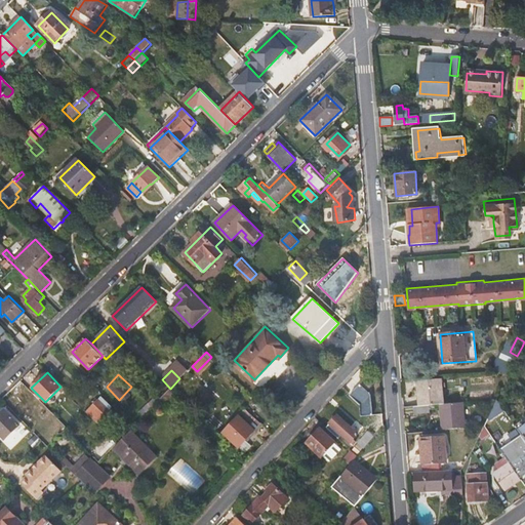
[(417,380),(419,406),(430,405),(441,404),(443,404),(441,378),(417,380)]
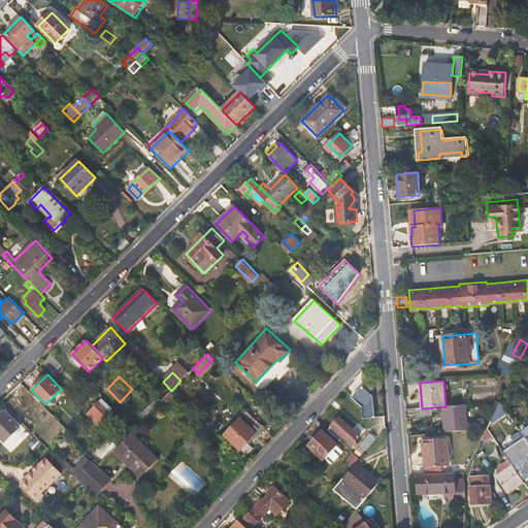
[(371,397),(361,388),(352,398),(362,407),(363,420),(374,419),(371,397)]
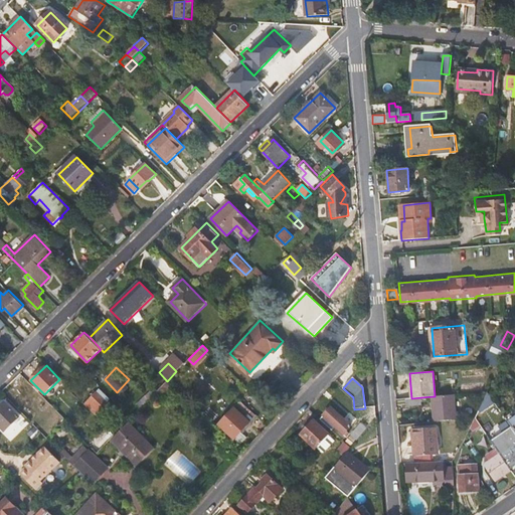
[(100,389),(84,404),(97,416),(103,410),(101,408),(110,399),(100,389)]
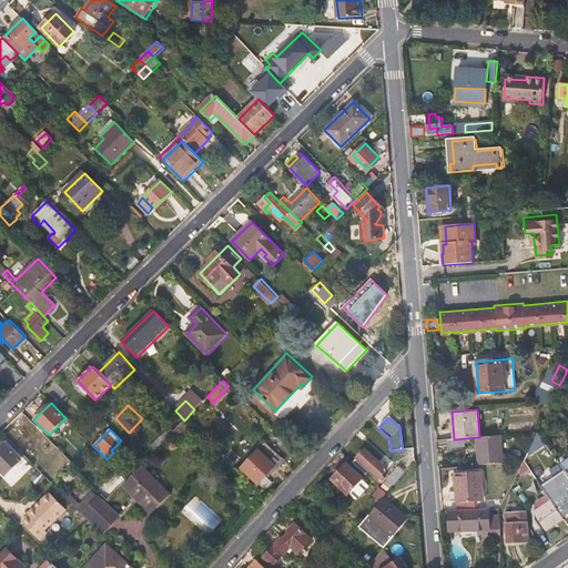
[(477,437),(479,465),(504,464),(501,435),(479,437),(477,437)]
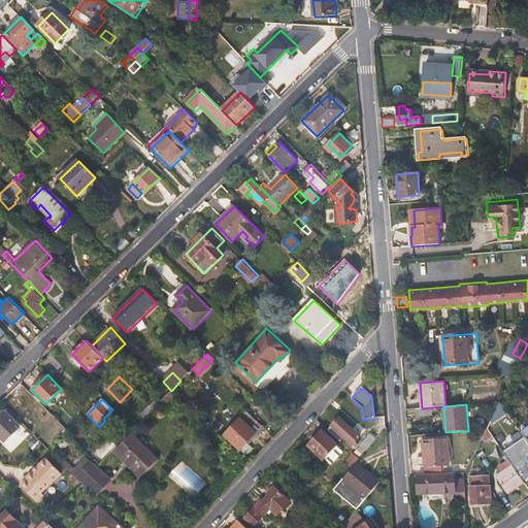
[(433,416),(432,407),(422,408),(418,408),(418,418),(433,416)]
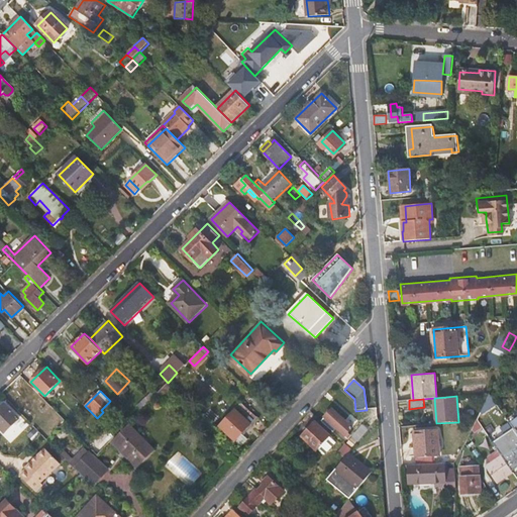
[(242,402),(219,426),(234,441),(235,440),(240,445),(245,440),(239,435),(257,416),(242,402)]
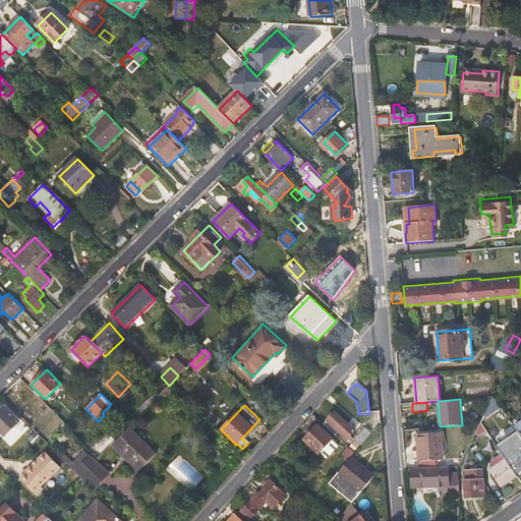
[(4,407),(0,410),(0,430),(4,436),(18,421),(4,407)]
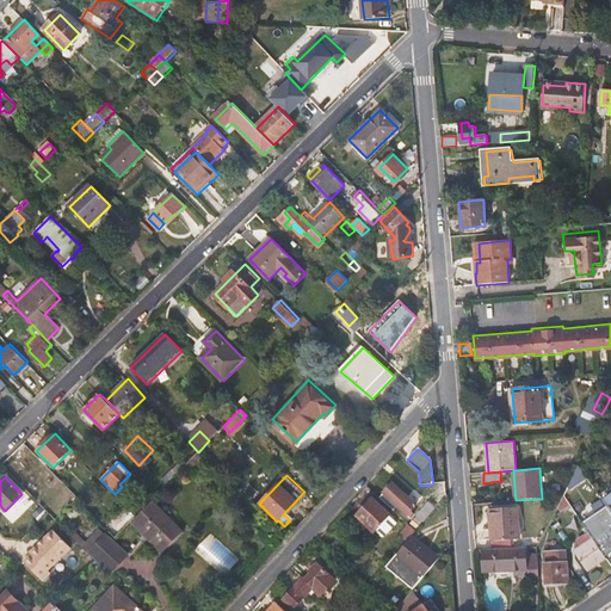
[(413,513),(411,511),(415,505),(393,483),(383,493),(409,517),(413,513)]
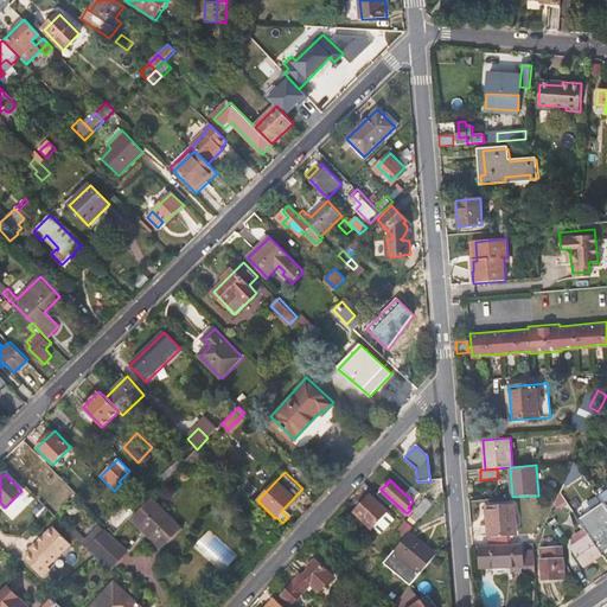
[(385,510),(369,494),(353,512),(370,528),(371,525),(378,531),(390,518),(384,512),(385,510)]
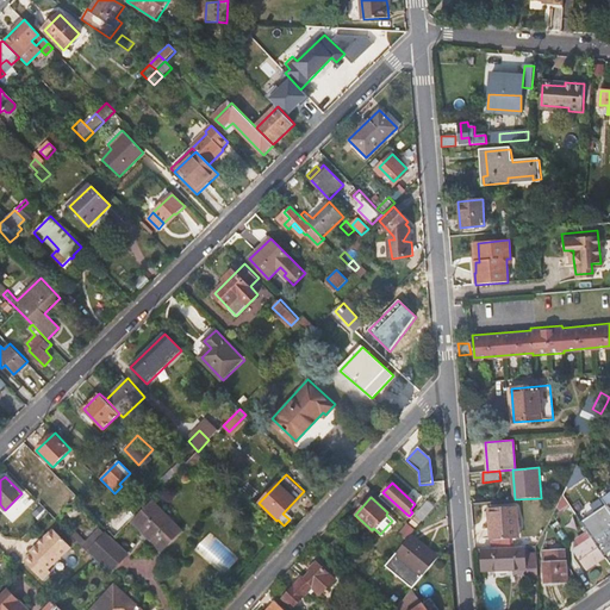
[(181,530),(151,499),(136,515),(132,518),(163,549),(181,530)]
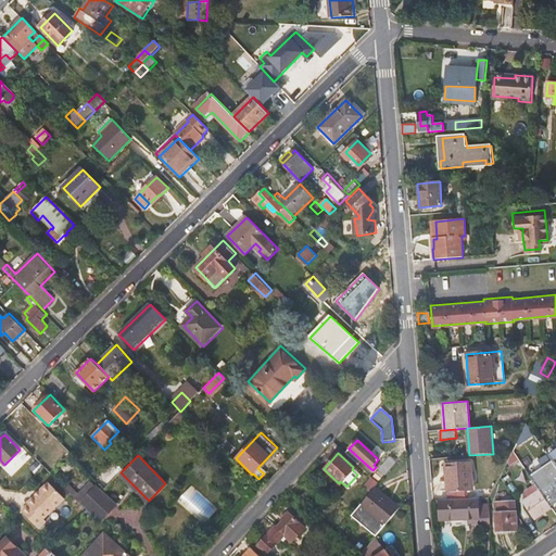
[(446,464),(450,500),(465,498),(465,491),(472,491),(471,463),(446,464)]
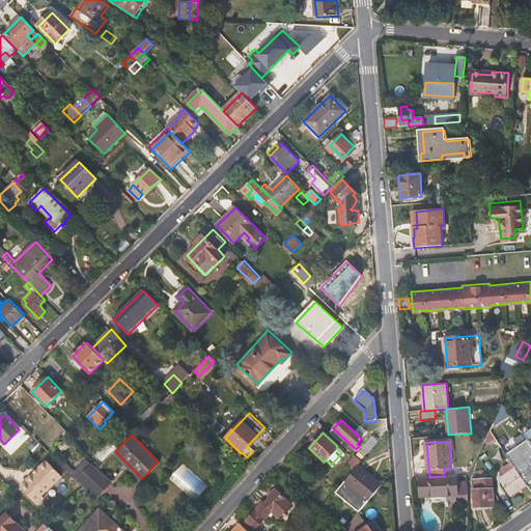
[(113,444),(94,463),(100,468),(115,451),(118,448),(113,444)]
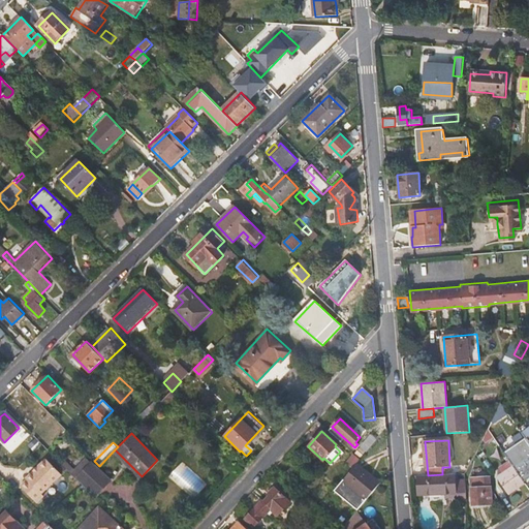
[(525,454),(510,463),(514,467),(520,477),(528,470),(528,454),(527,456),(525,454)]
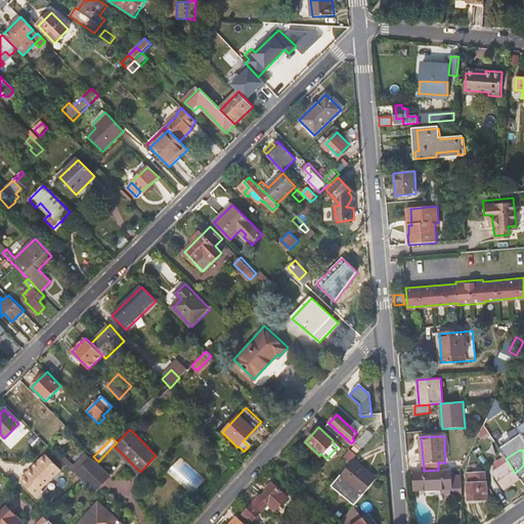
[(68,451),(59,459),(64,464),(73,456),(68,451)]
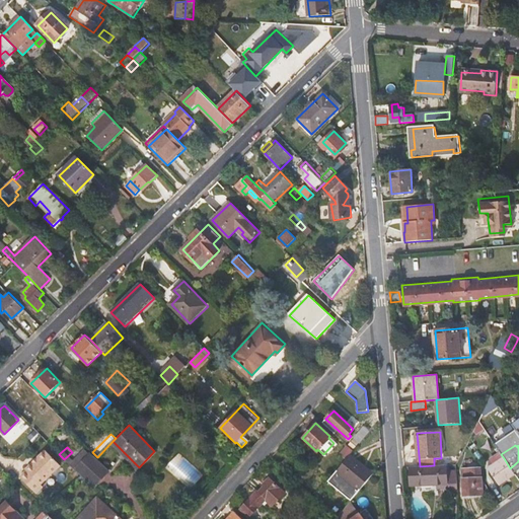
[(340,454),(346,459),(350,455),(353,452),(347,447),(340,454)]
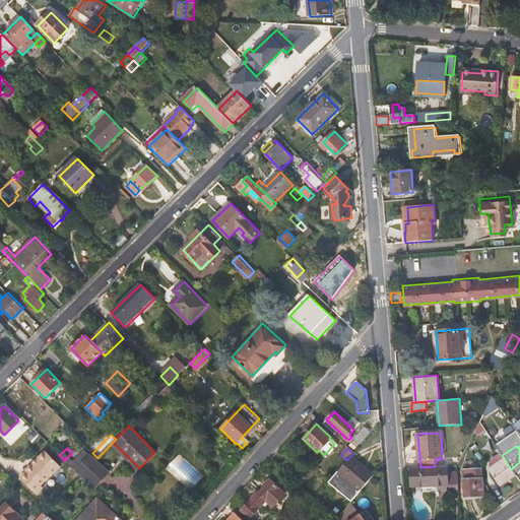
[(60,466),(46,451),(38,459),(39,460),(34,465),(33,464),(25,470),(26,471),(19,478),(36,495),(43,488),(41,485),(60,466)]
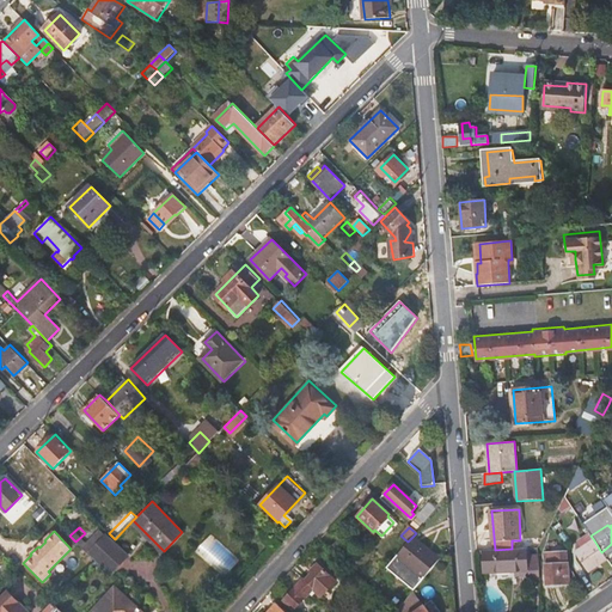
[(582,549),(594,540),(591,536),(589,534),(577,543),(582,549)]
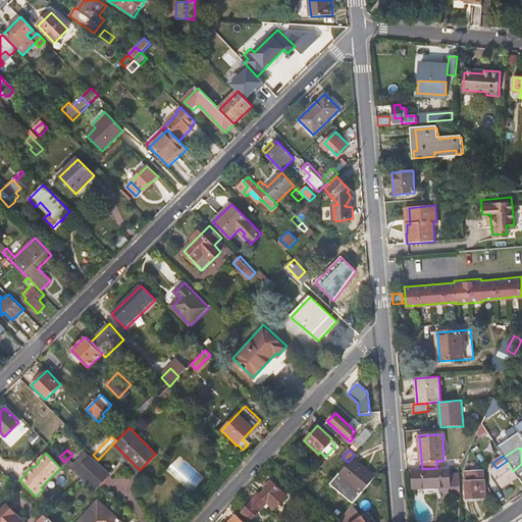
[(109,474),(91,457),(74,472),(81,478),(94,490),(109,474)]
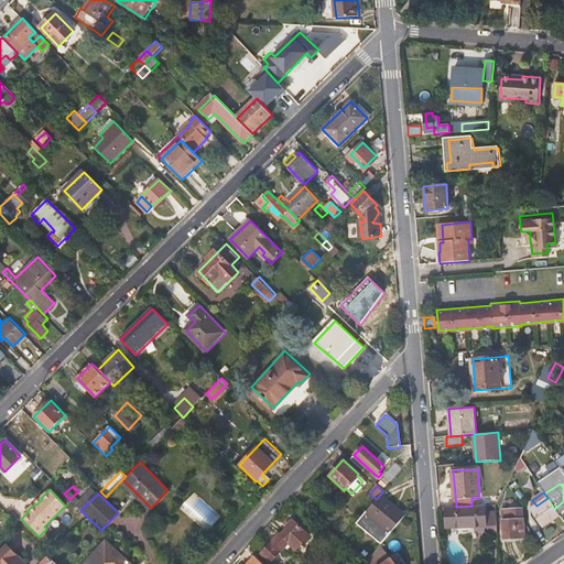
[(405,516),(380,495),(376,499),(365,512),(389,534),(405,516)]
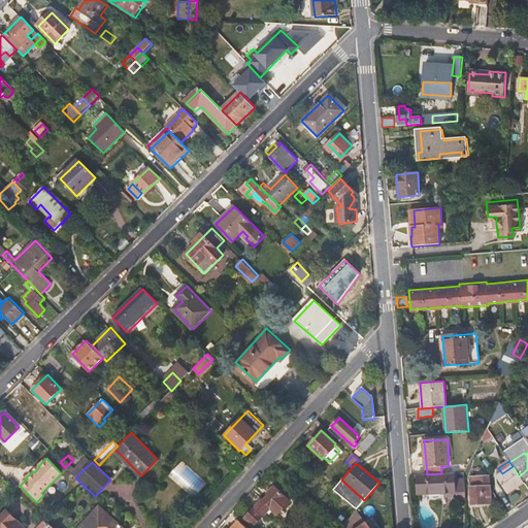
[(517,487),(524,482),(519,476),(513,466),(502,473),(497,477),(505,490),(515,484),(517,487)]
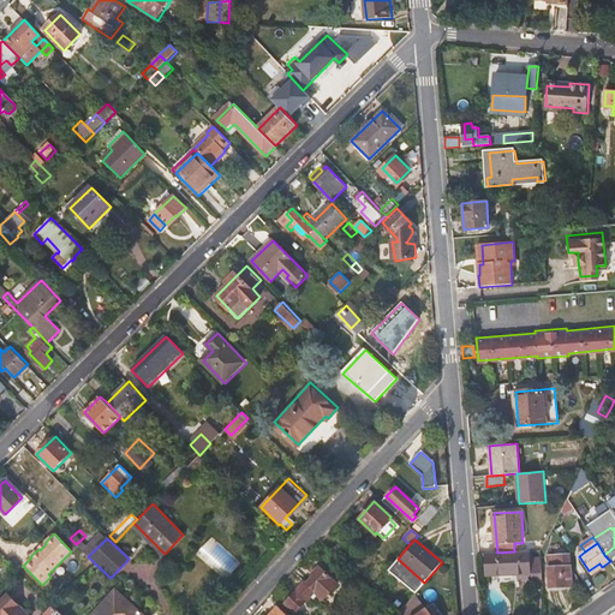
[(332,553),(345,565),(351,557),(338,545),(332,553)]
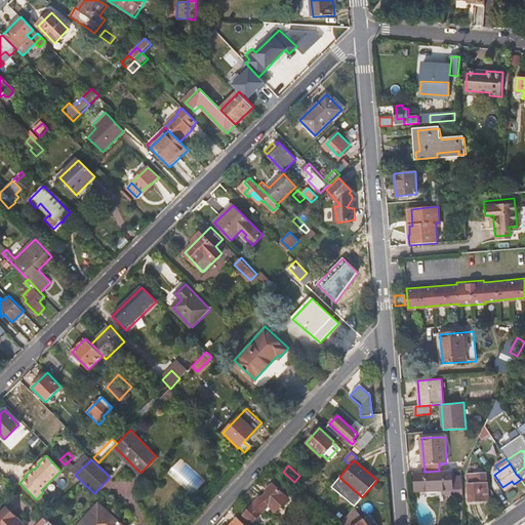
[(452,470),(439,471),(425,472),(414,473),(415,490),(453,488),(454,496),(463,496),(462,480),(453,480),(452,470)]
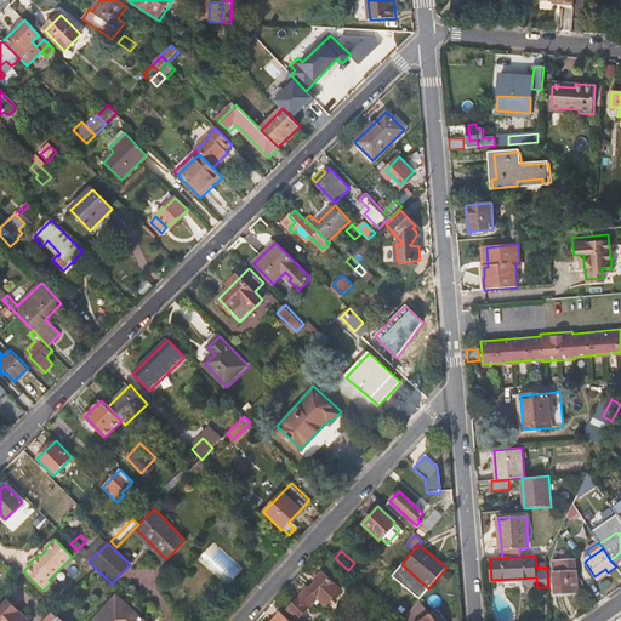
[(574,559),(552,562),(554,594),(576,593),(576,587),(585,587),(577,575),(575,575),(575,571),(575,570),(574,559)]
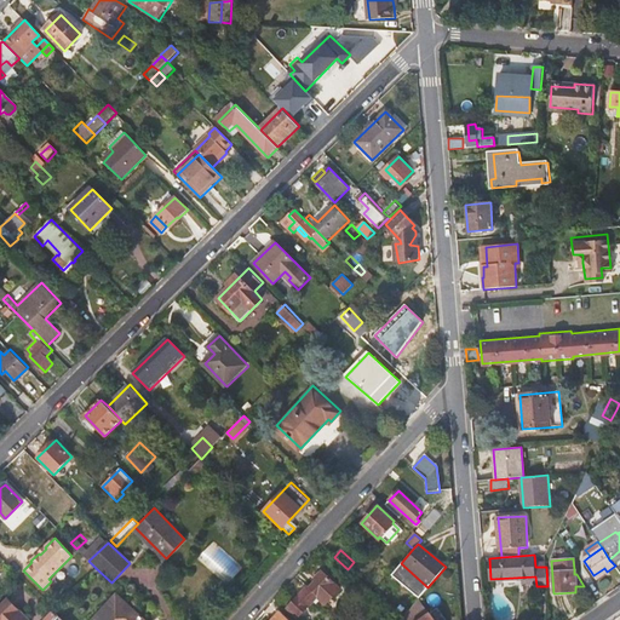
[(321,572),(287,608),(298,618),(316,597),(325,606),(339,589),(321,572)]
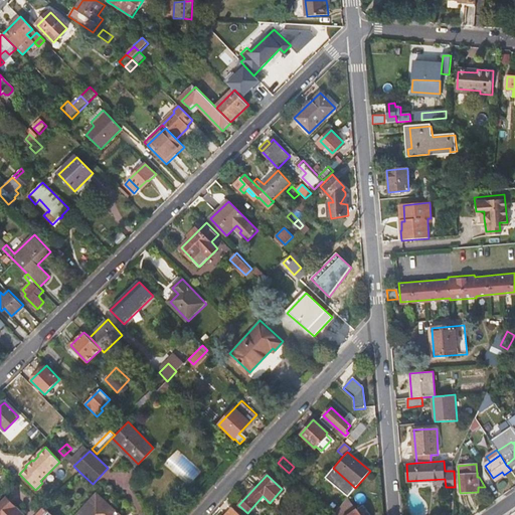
[(119,514),(97,494),(77,514),(119,514)]
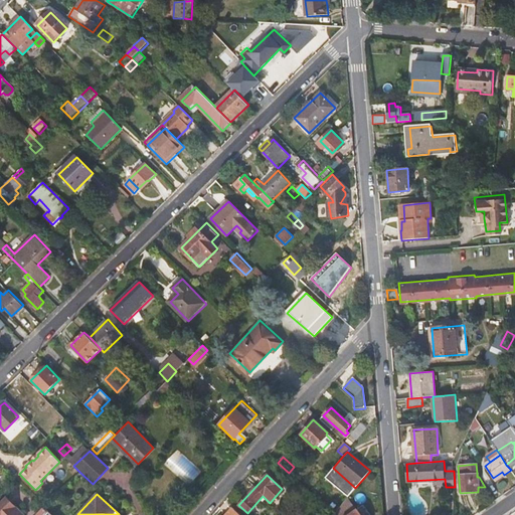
[(348,497),(335,511),(337,514),(361,514),(358,511),(348,497)]
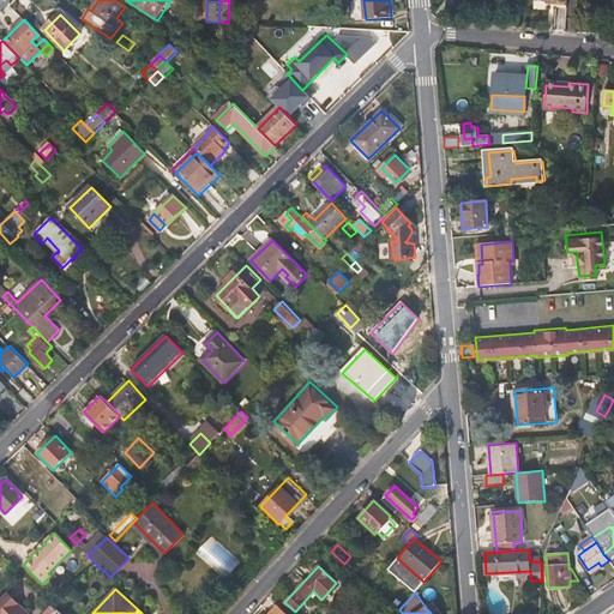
[(26,613),(7,594),(0,600),(0,613),(26,613)]
